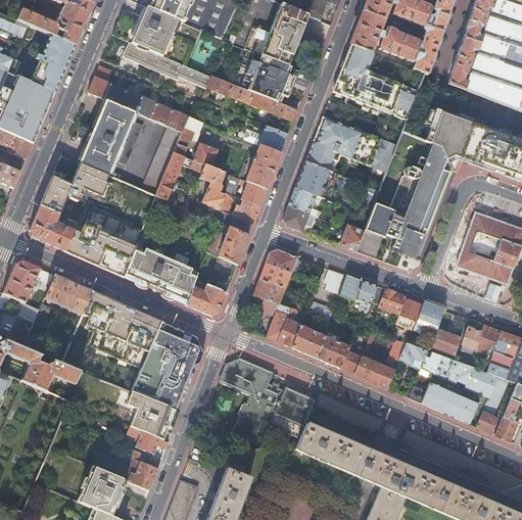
[(36,27),(51,33),(76,43),(87,16),(94,2),(89,0),(58,0),(60,1),(61,0),(65,2),(65,6),(63,6),(58,17),(59,20),(57,22),(52,20),(52,19),(31,10),(30,10),(21,7),(17,17),(36,27)]
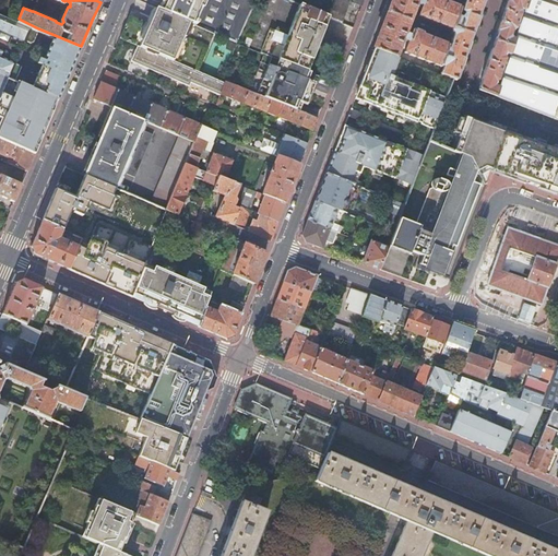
[(165,0),(162,8),(226,35),(238,40),(256,0),(165,0)]
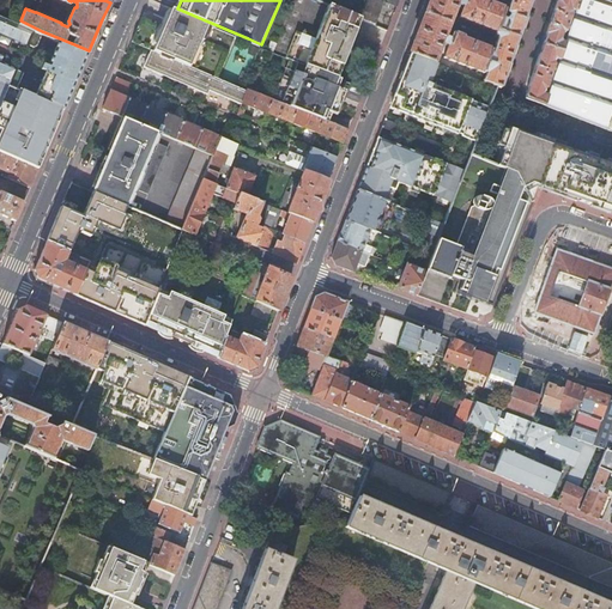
[(367,0),(362,14),(376,20),(385,0),(367,0)]
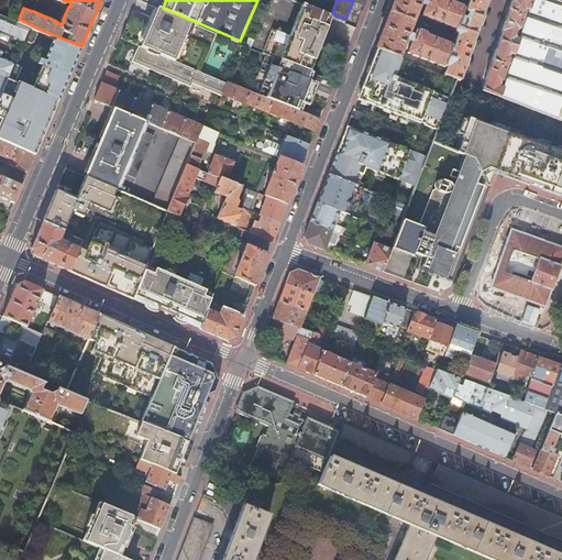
[(396,0),(393,10),(415,18),(420,3),(422,4),(423,2),(426,3),(422,13),(456,28),(458,25),(461,14),(464,6),(450,0),(396,0)]
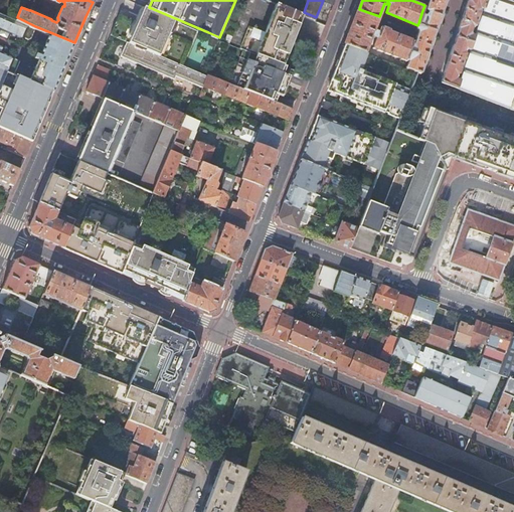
[(418,23),(436,29),(445,0),(429,0),(426,6),(427,8),(429,9),(429,11),(425,14),(421,13),(418,23)]
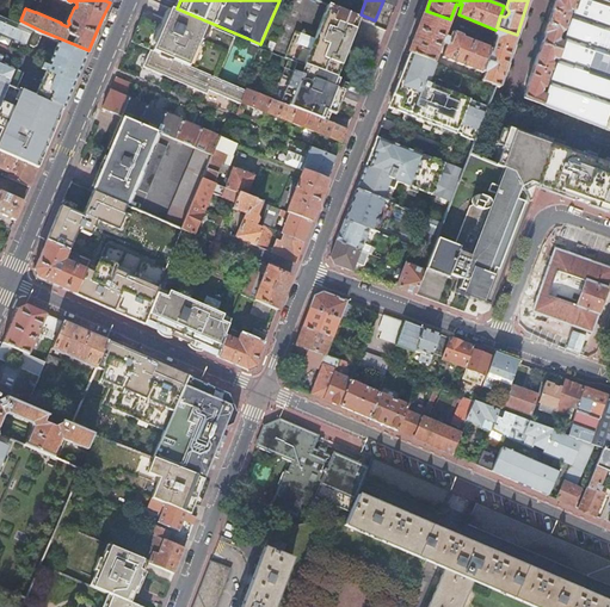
[(546,93),(542,101),(605,127),(609,113),(609,0),(577,0),(574,8),(564,41),(561,48),(558,56),(546,93)]
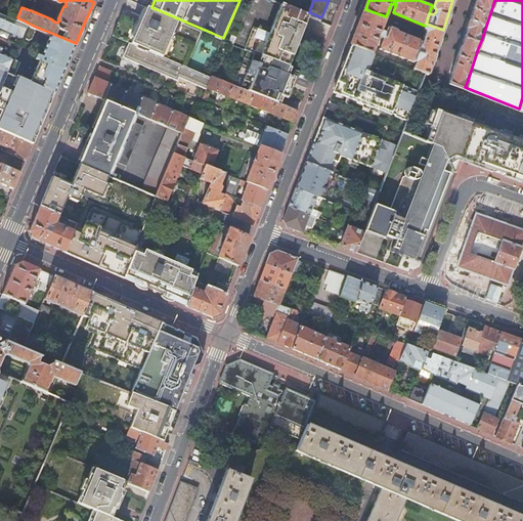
[(478,0),(465,36),(481,41),(483,35),(480,33),(479,31),(481,26),(482,25),(483,25),(484,24),(489,9),(488,8),(488,7),(487,7),(488,5),(492,7),(494,0),(478,0)]
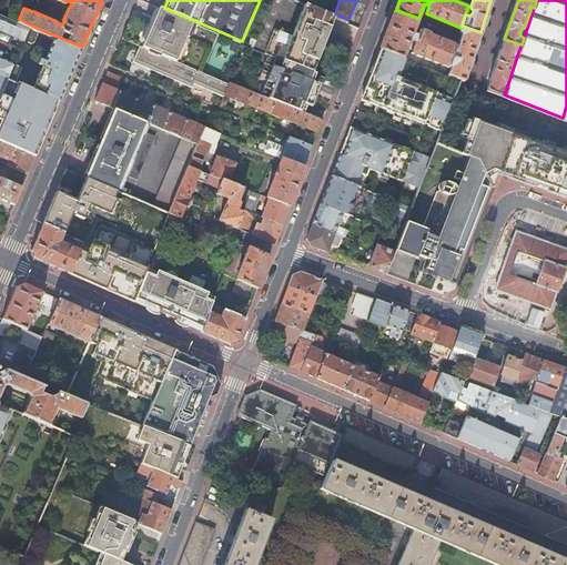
[(276,27),(265,51),(272,53),(313,70),(326,34),(330,29),(335,13),(306,1),(294,32),(276,27)]
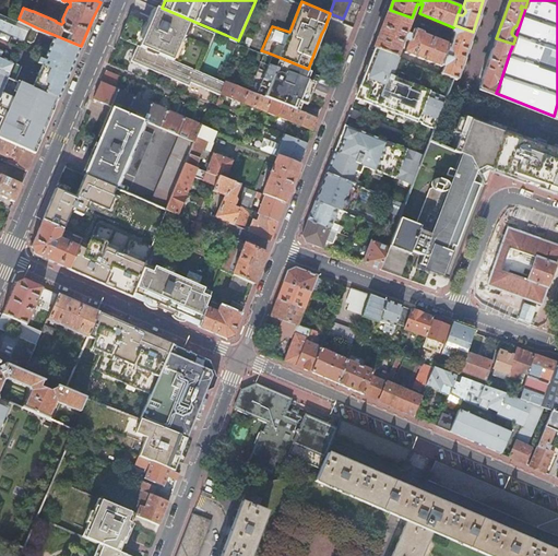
[(121,34),(115,49),(117,50),(123,35),(139,42),(132,57),(135,59),(166,71),(179,78),(191,82),(192,80),(202,83),(203,84),(222,92),(227,80),(222,78),(206,71),(200,68),(214,34),(225,39),(226,35),(162,8),(157,6),(152,18),(155,19),(153,22),(151,21),(131,12),(130,15),(131,15),(133,22),(128,23),(127,23),(126,24),(127,25),(129,32),(123,33),(122,32),(121,34)]
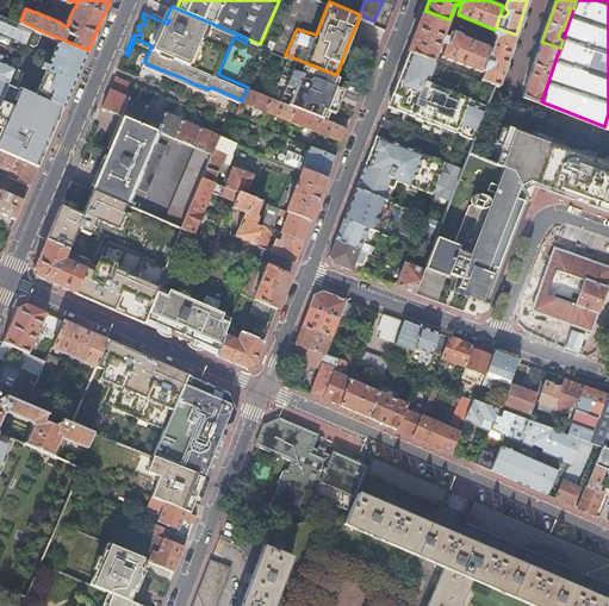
[(412,42),(409,51),(433,60),(440,44),(442,45),(443,42),(447,43),(442,55),(482,70),(482,69),(488,51),(489,48),(463,36),(461,33),(453,30),(452,31),(449,36),(443,33),(448,20),(449,19),(426,11),(412,42)]
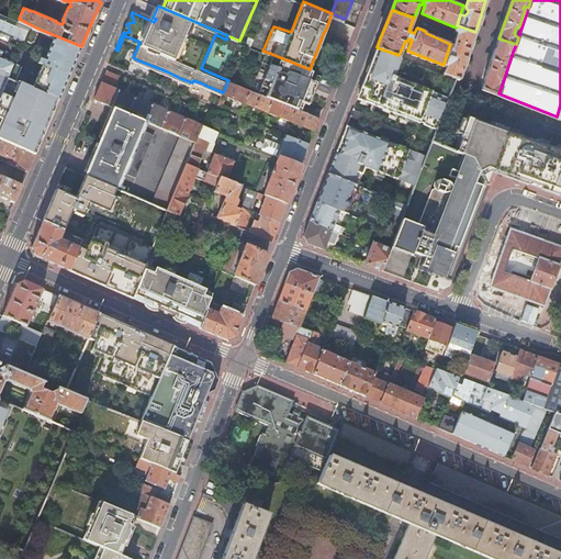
[(0,11),(0,70),(17,78),(23,64),(2,55),(6,48),(0,46),(0,28),(6,31),(2,37),(9,41),(12,34),(24,40),(25,37),(31,41),(34,40),(38,29),(19,19),(19,20),(0,11)]
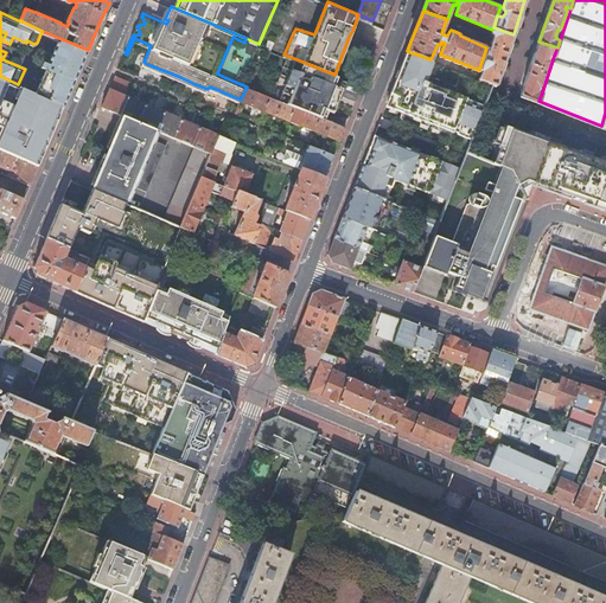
[(479,78),(493,83),(496,84),(514,34),(493,27),(492,30),(491,32),(493,37),(488,52),(485,51),(479,69),(482,70),(479,78)]
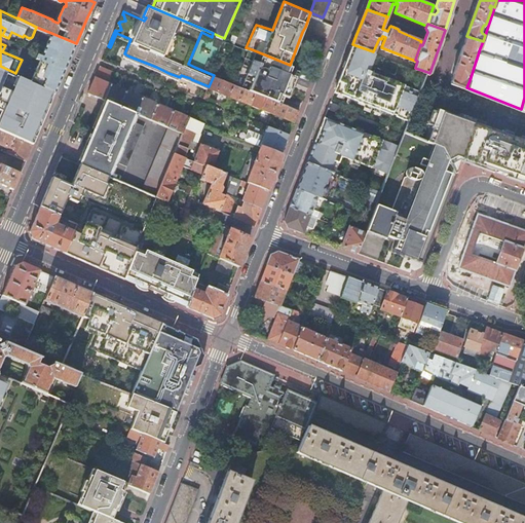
[(39,62),(31,80),(55,90),(72,53),(76,43),(51,33),(43,51),(41,50),(40,53),(42,54),(40,59),(38,59),(37,61),(39,62)]
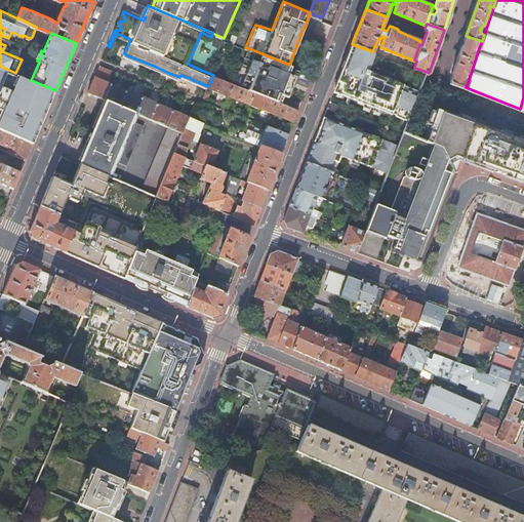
[(466,36),(450,82),(466,87),(469,80),(465,78),(465,75),(468,73),(475,53),(473,50),(475,47),(479,48),(482,41),(466,36)]
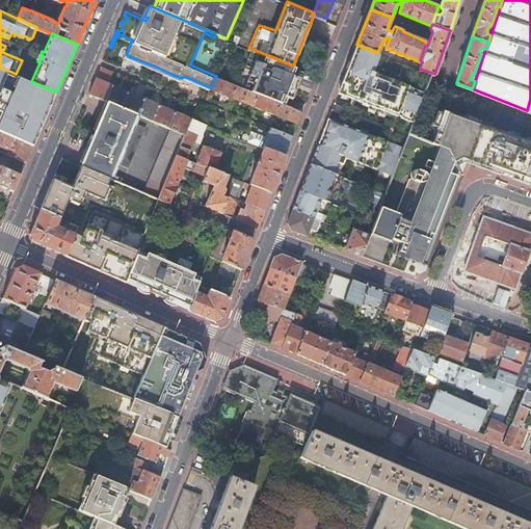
[(377,52),(356,45),(339,91),(342,93),(349,96),(370,103),(377,106),(379,107),(387,110),(398,114),(398,113),(402,114),(401,115),(414,121),(425,91),(377,72),(371,70),(377,52)]
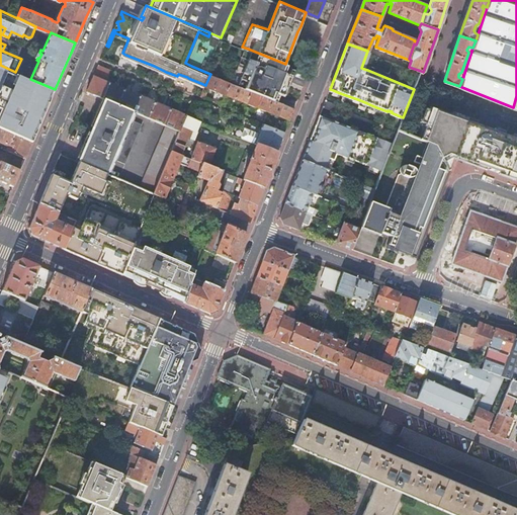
[(285,73),(288,65),(285,64),(248,49),(245,57),(238,54),(233,67),(240,70),(235,83),(253,90),(274,99),(275,99),(277,92),(285,73)]
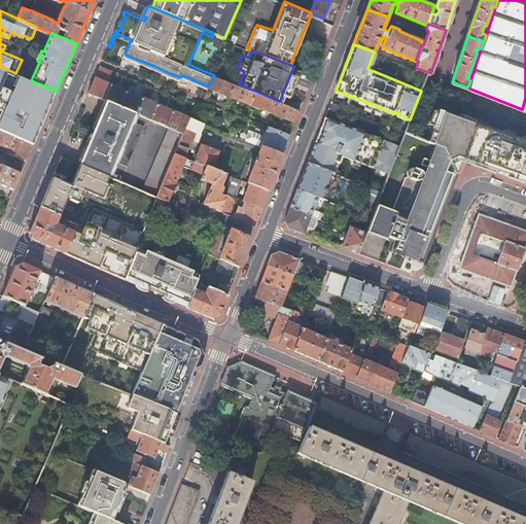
[(385,56),(374,51),(367,69),(374,71),(376,65),(381,67),(385,56)]
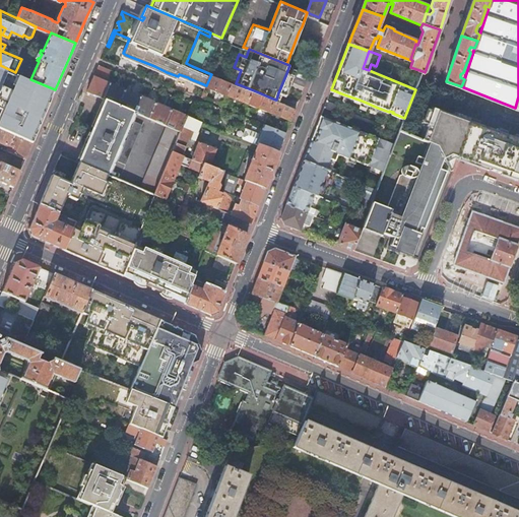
[(98,69),(88,89),(105,97),(111,80),(110,79),(108,79),(112,68),(100,63),(98,69)]
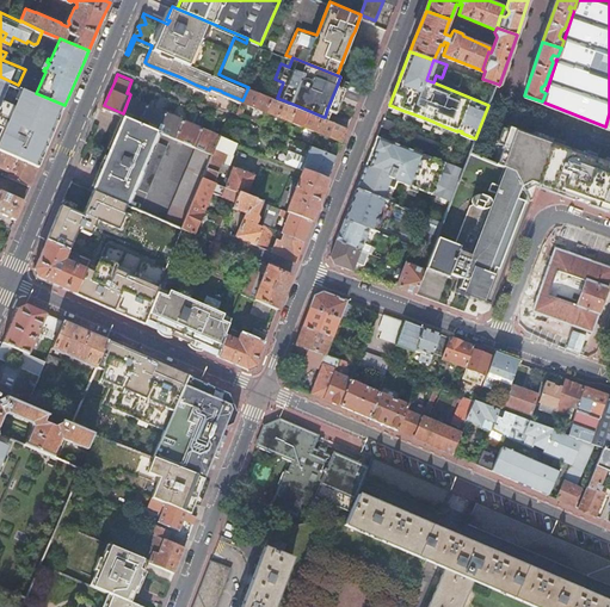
[(53,135),(65,105),(36,93),(18,85),(0,76),(0,124),(6,127),(0,140),(0,148),(39,165),(53,135)]
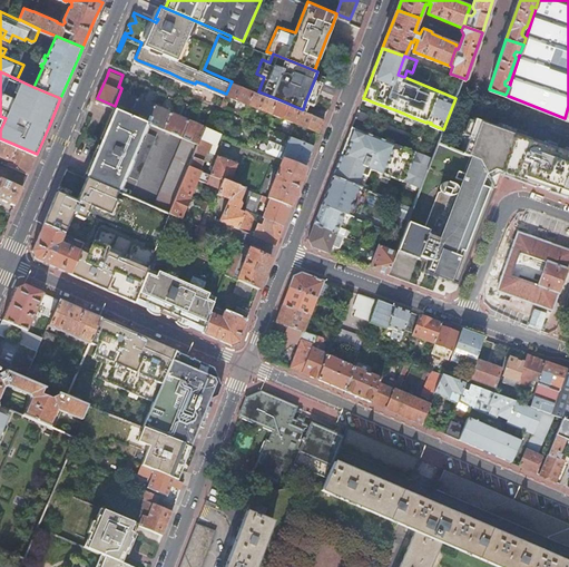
[(317,81),(314,80),(305,101),(310,104),(313,105),(317,93),(321,82),(317,81)]
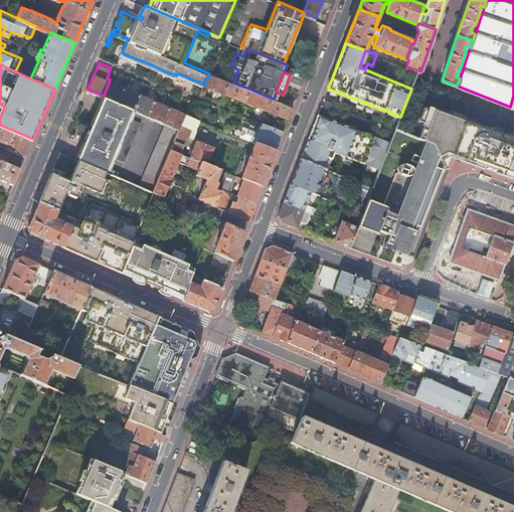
[(209,73),(204,84),(216,90),(225,93),(229,81),(209,73)]
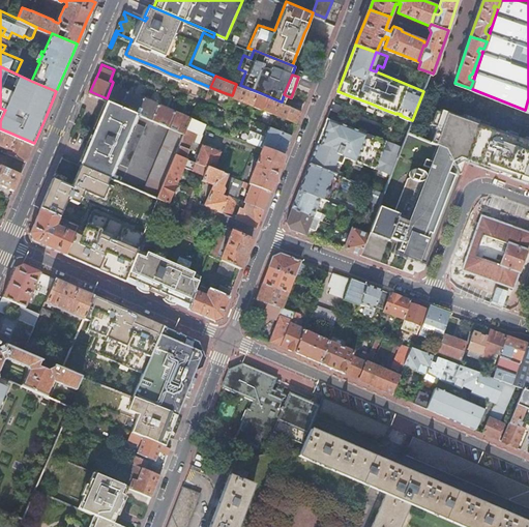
[(107,98),(109,99),(122,105),(128,89),(120,85),(113,82),(107,98)]
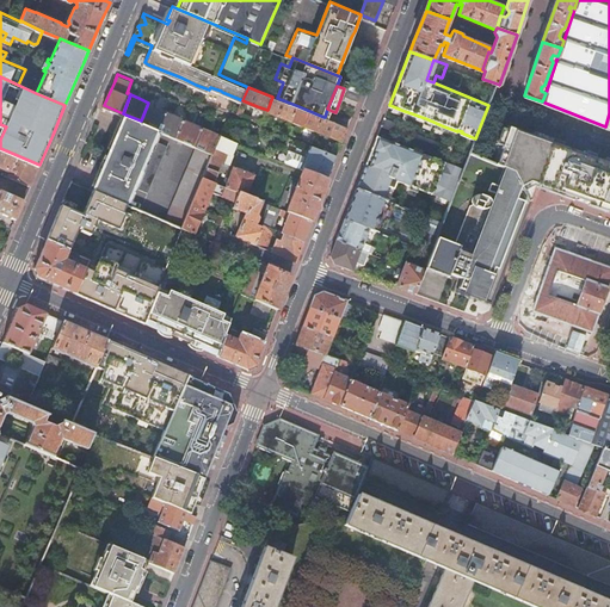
[(277,98),(272,97),(267,110),(278,115),(279,115),(293,119),(299,106),(277,98)]
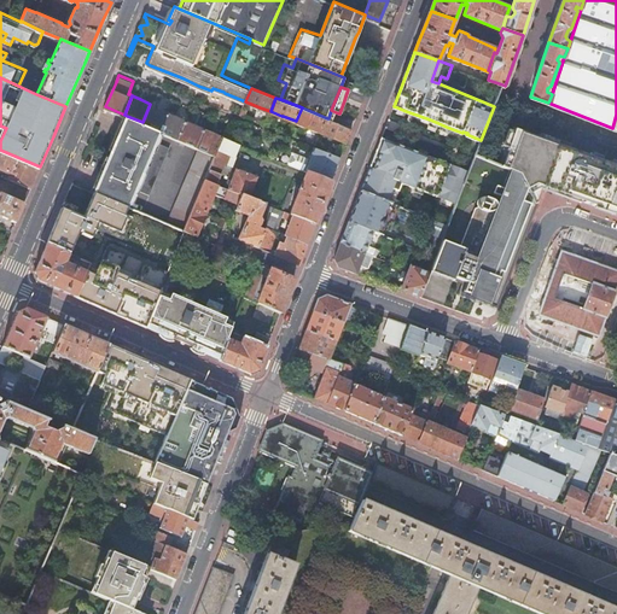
[(150,104),(143,122),(161,130),(169,111),(159,107),(150,104)]
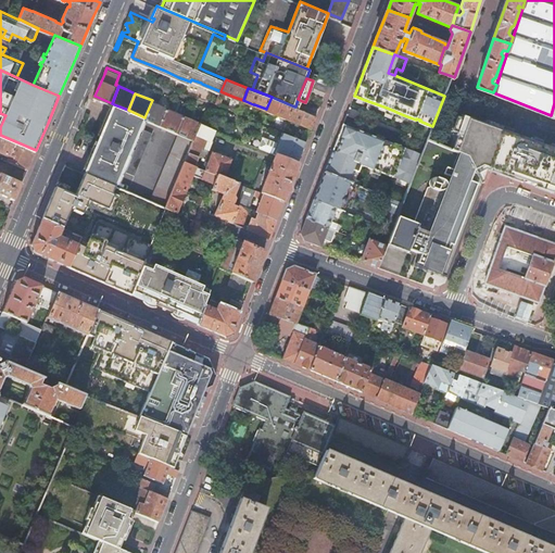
[(289,118),(294,107),(272,97),(266,109),(279,114),(289,118)]
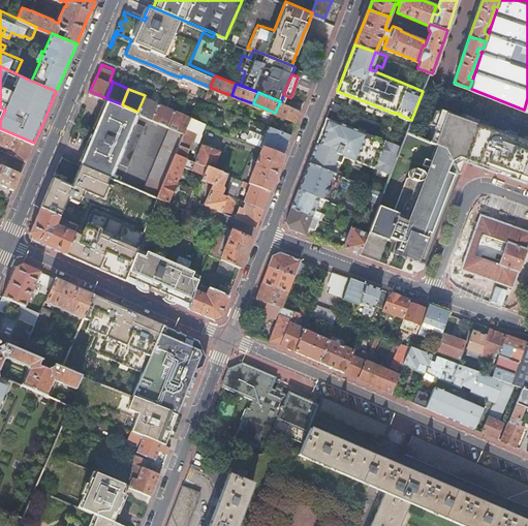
[(137,112),(153,118),(160,102),(151,98),(145,95),(137,112)]
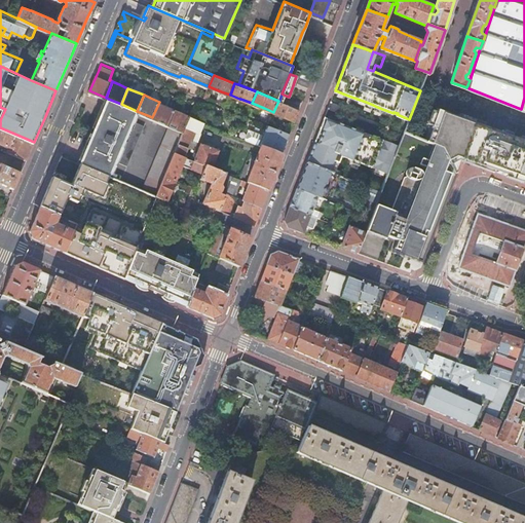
[(81,161),(110,174),(116,159),(127,164),(145,124),(134,119),(137,111),(121,104),(108,99),(95,131),(81,161)]
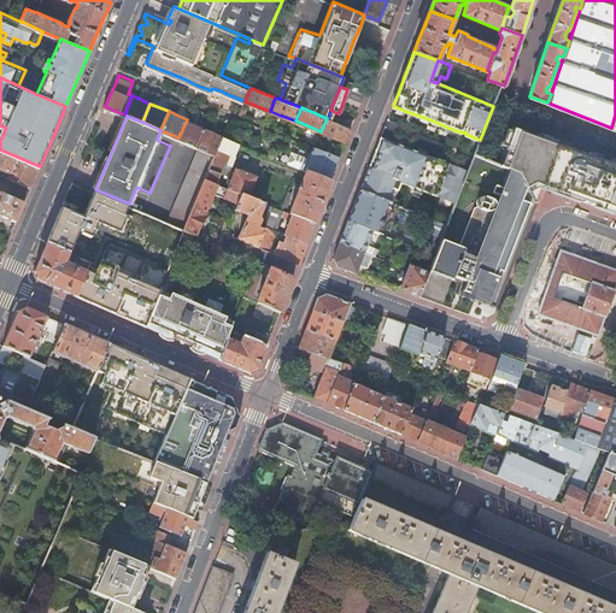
[(346,141),(351,128),(332,119),(328,118),(327,118),(321,131),(330,135),(346,141)]
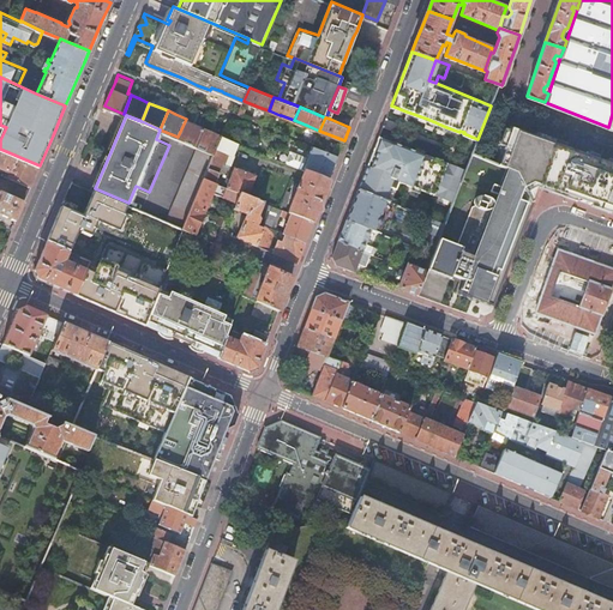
[(186,119),(178,137),(196,145),(203,126),(194,122),(186,119)]
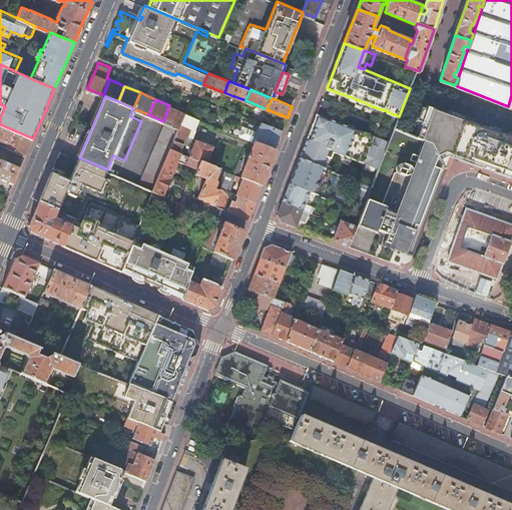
[(169,105),(163,121),(165,122),(179,128),(181,122),(185,112),(176,108),(169,105)]
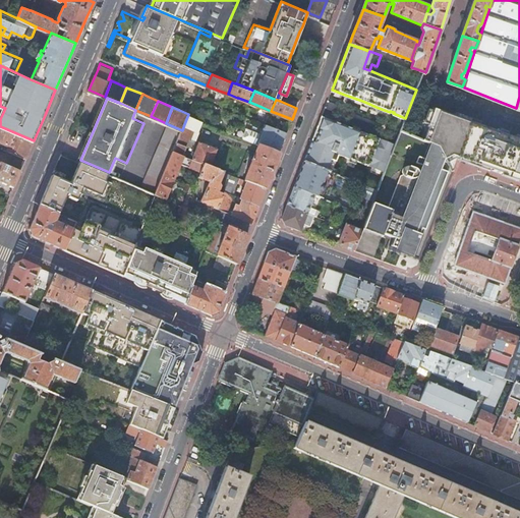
[(519,140),(515,138),(516,136),(438,107),(429,125),(436,127),(430,140),(439,144),(453,171),(459,156),(473,161),(519,177),(519,140)]
